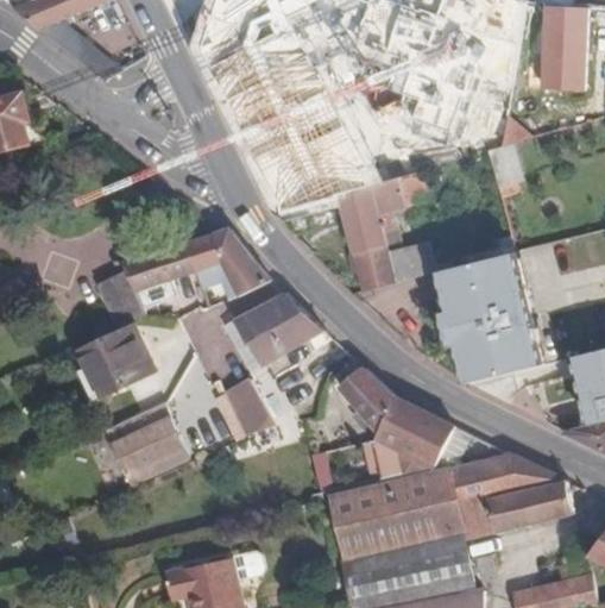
[(38,31),(51,25),(112,0),(31,0),(11,8),(38,31)]
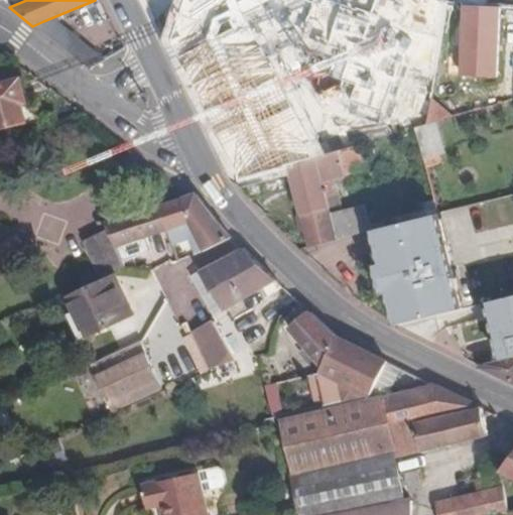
[(355,0),(409,20),(416,0),(355,0)]
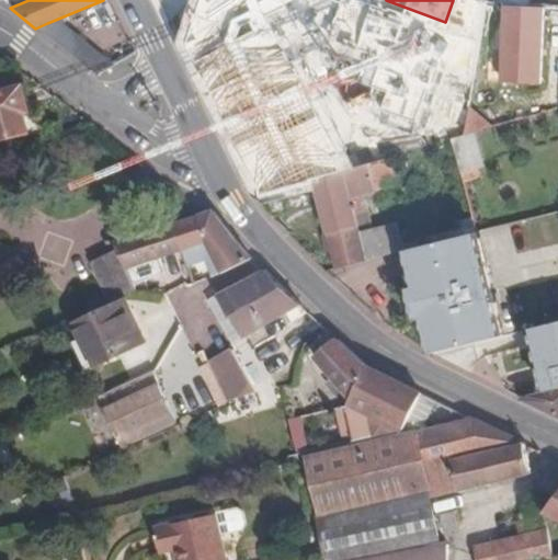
[(95,77),(104,72),(75,38),(71,43),(47,23),(35,29),(95,77)]
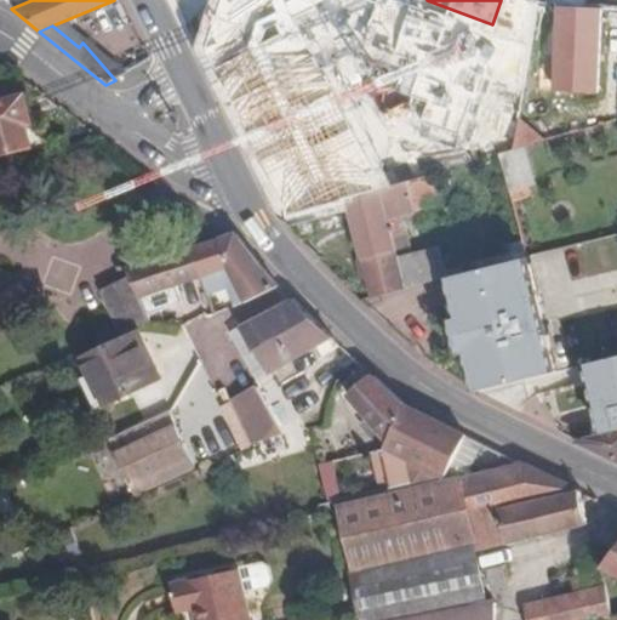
[(131,68),(144,58),(137,44),(123,52),(131,68)]
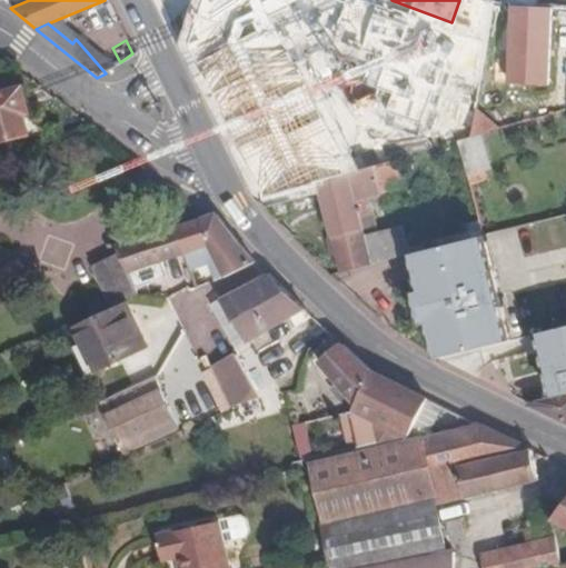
[(410,102),(464,115),(468,96),(415,83),(410,102)]
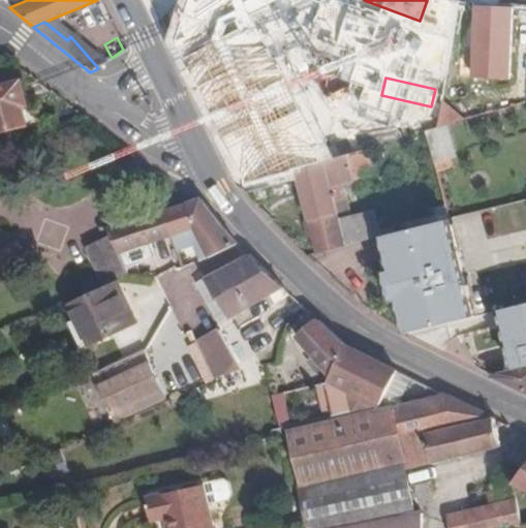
[(20,82),(0,85),(0,126),(22,121),(18,103),(24,102),(20,82)]
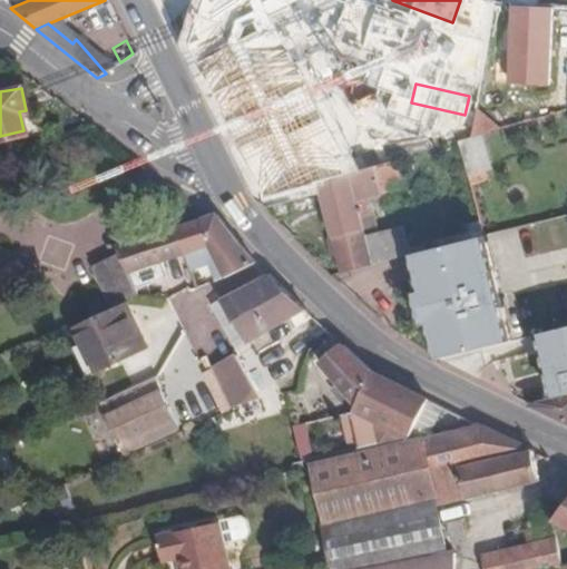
[(470,136),(457,140),(466,174),(490,167),(481,133),(470,136)]
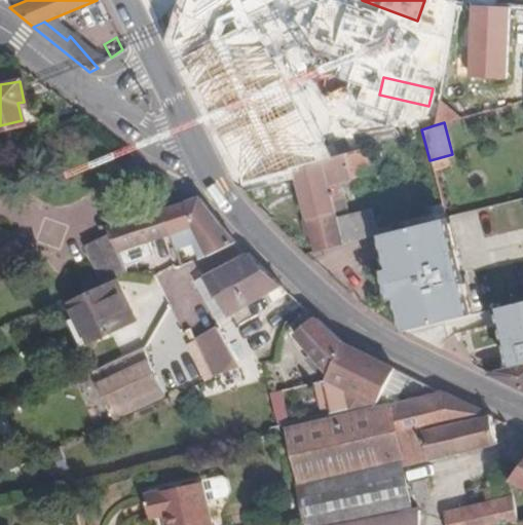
[(293,167),(292,167),(312,250),(377,233),(371,208),(334,216),(326,184),(371,171),(366,146),(297,166),(293,167)]
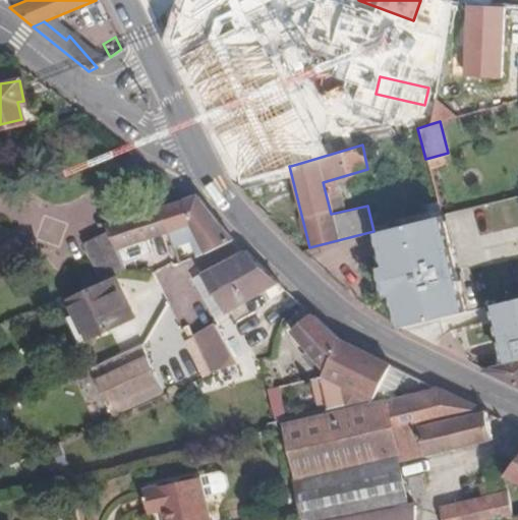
[(188,228),(203,253),(231,240),(216,226),(193,196),(158,208),(167,235),(188,228)]
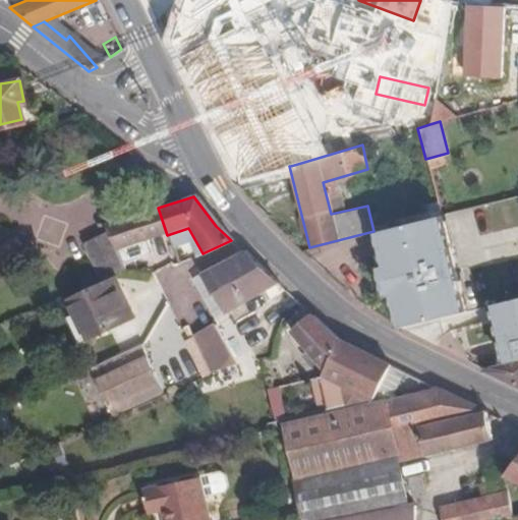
[(167,235),(158,208),(104,225),(108,233),(124,270),(136,265),(129,247),(167,235)]
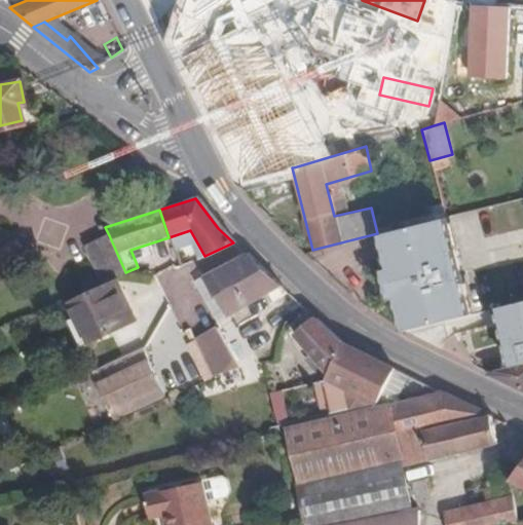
[(403,332),(468,315),(445,216),(378,233),(386,268),(381,270),(387,299),(395,298),(403,332)]
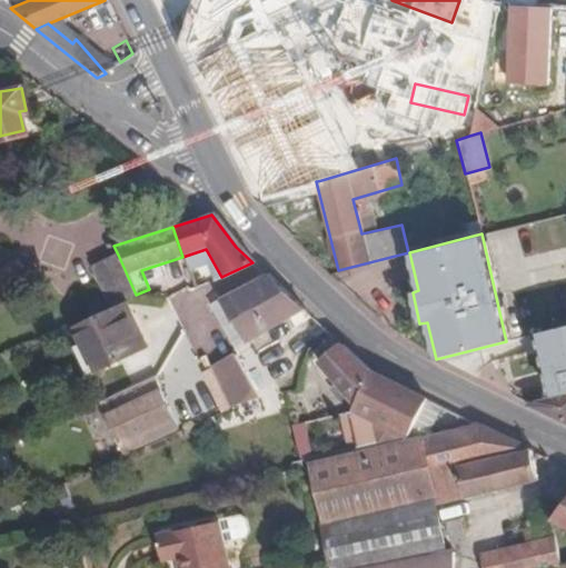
[(206,249),(182,257),(187,267),(201,262),(211,280),(221,277),(206,249)]
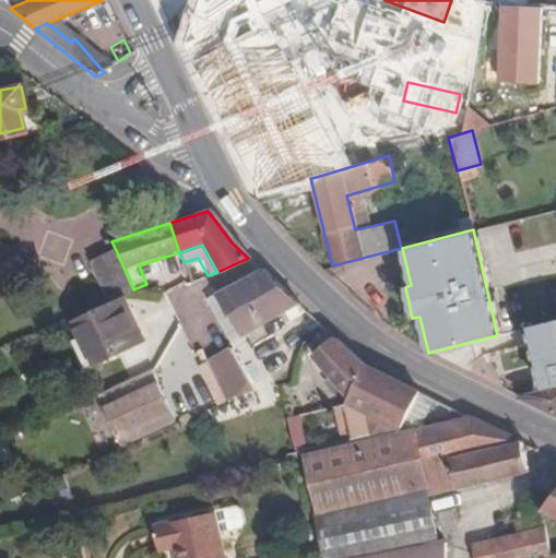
[(133,289),(116,250),(89,263),(107,303),(116,299),(133,289)]
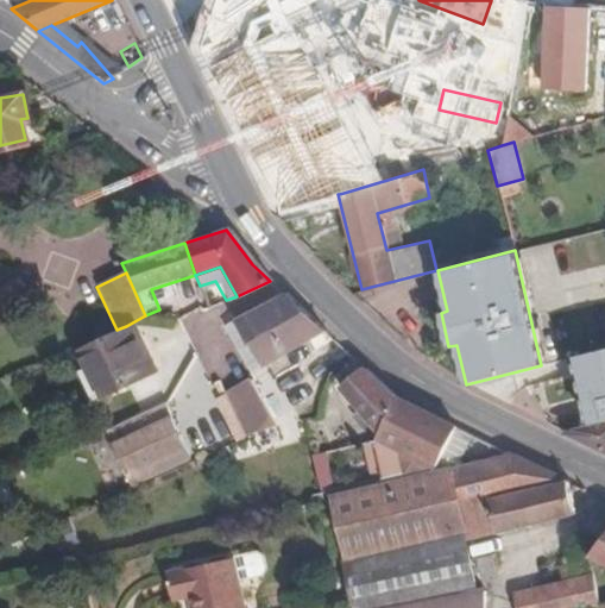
[(323,332),(282,293),(233,320),(250,350),(245,352),(256,371),(323,332)]
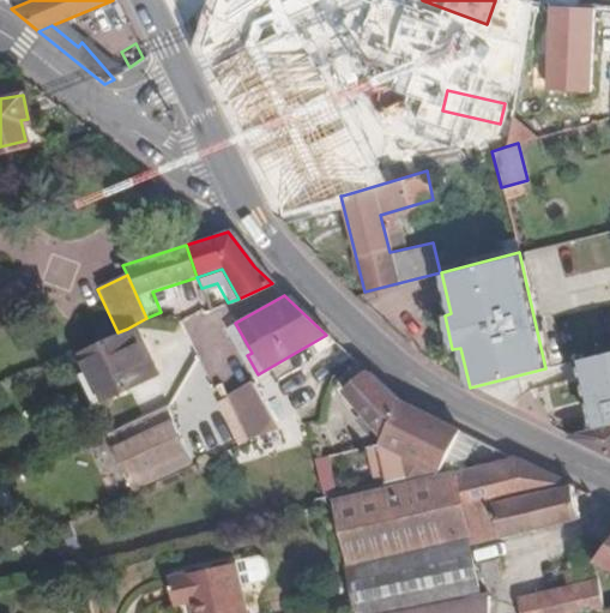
[(138,352),(145,349),(134,328),(127,330),(138,352)]
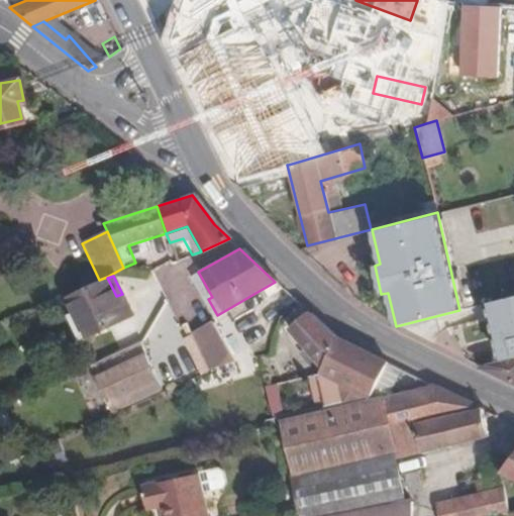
[(116,296),(107,278),(68,299),(74,314),(68,317),(80,341),(132,317),(122,294),(116,296)]
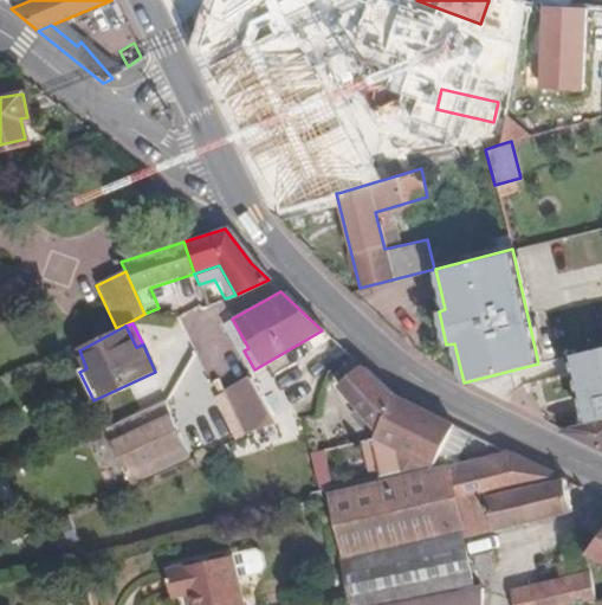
[(601,347),(571,355),(588,422),(601,418),(601,347)]
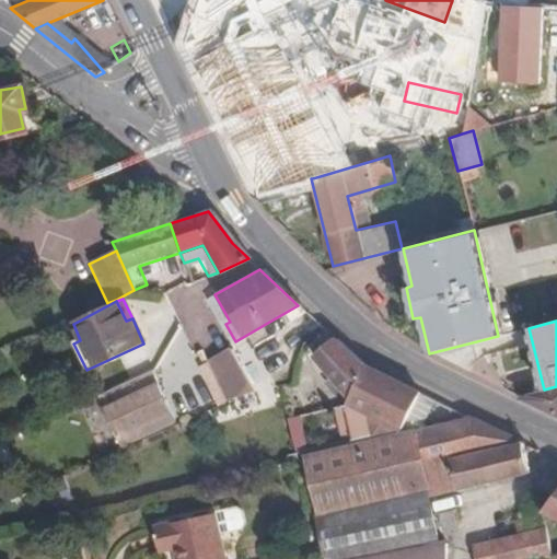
[(347,396),(361,365),(335,340),(317,359),(347,396)]
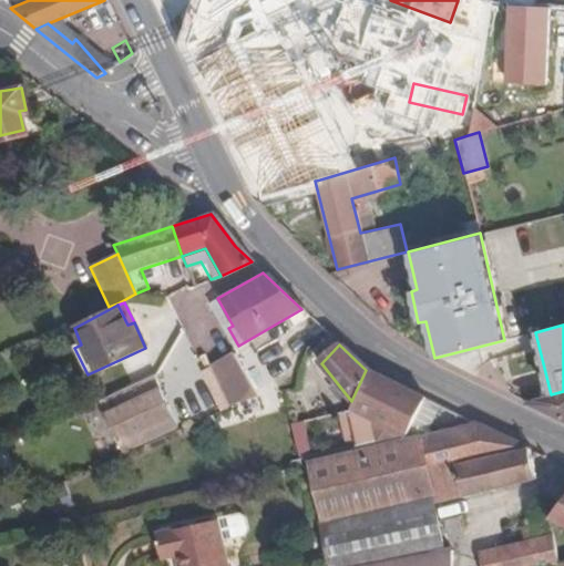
[(232,403),(255,390),(233,352),(209,366),(232,403)]
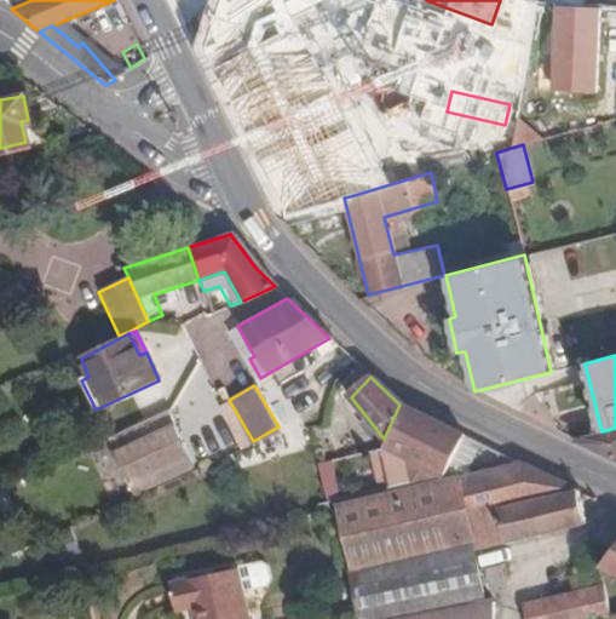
[(399,405),(384,439),(383,442),(419,462),(409,481),(445,474),(464,435),(399,405)]
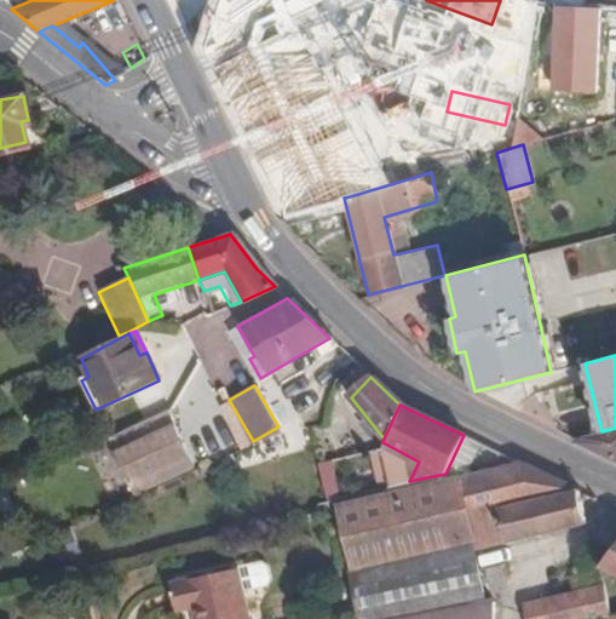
[(165,410),(104,439),(132,497),(193,468),(165,410)]
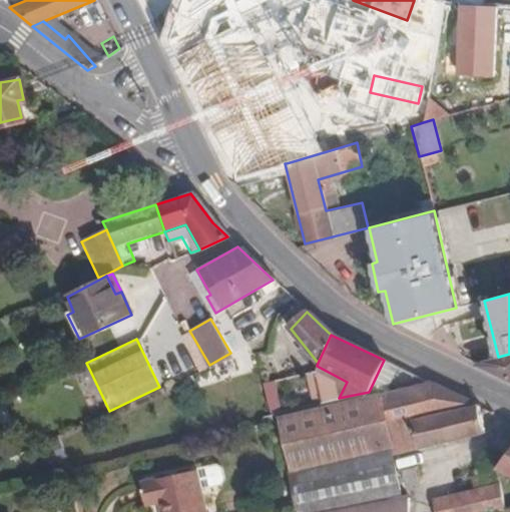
[(509,354),(498,357),(470,363),(509,382),(509,354)]
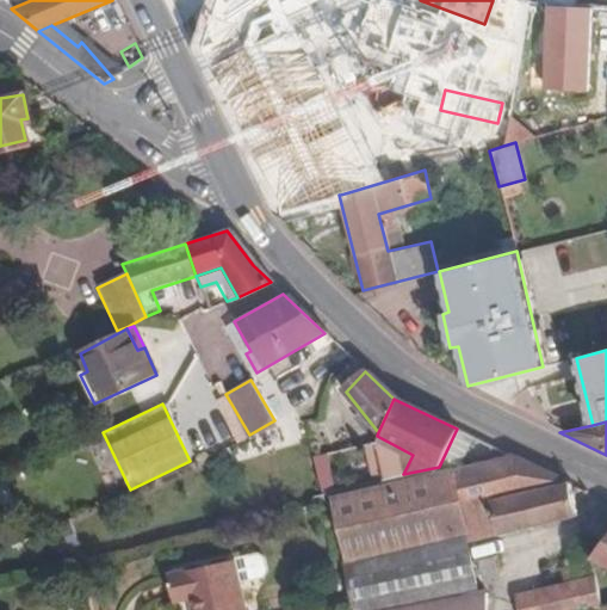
[(400,609),(477,595),(468,540),(575,510),(568,479),(516,455),(328,500),(340,567),(348,609),(400,609)]
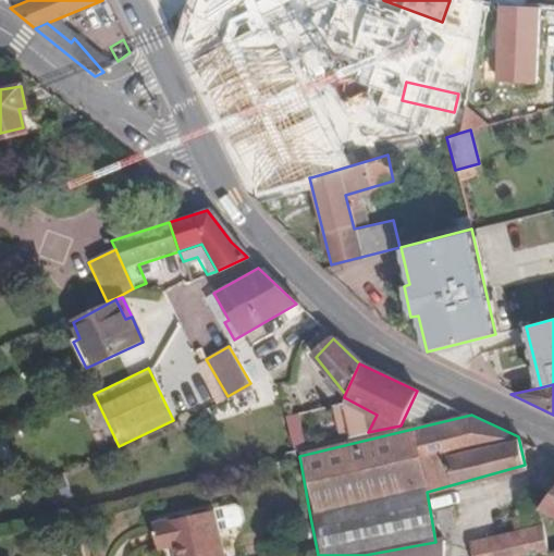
[(349,437),(346,425),(335,428),(333,418),(304,424),(309,446),(349,437)]
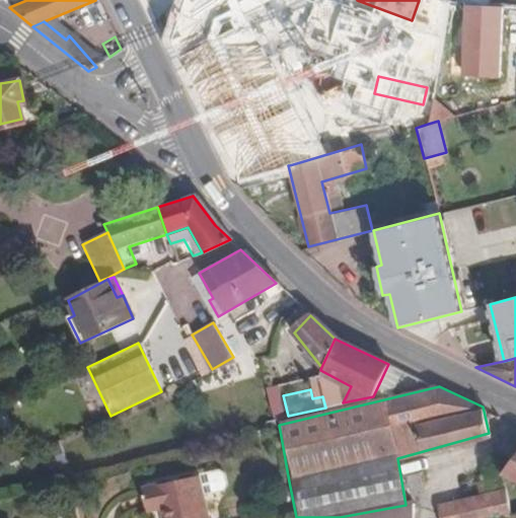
[(510,456),(515,450),(515,431),(501,447),(506,453),(510,456)]
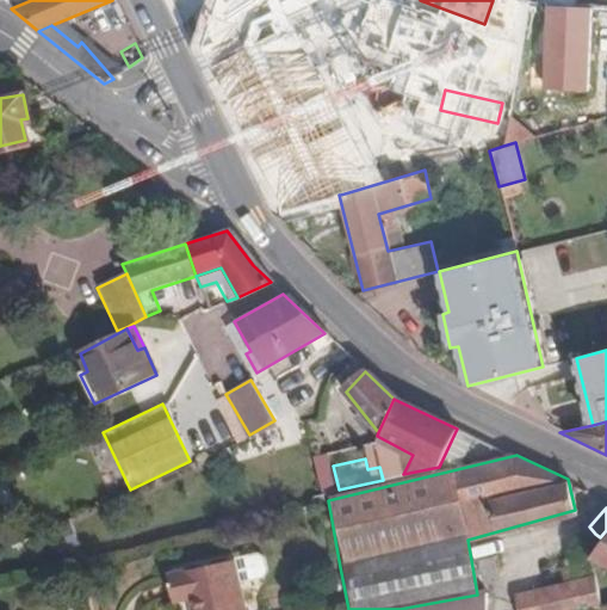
[(606,530),(600,537),(602,540),(592,553),(590,555),(606,564),(606,530)]
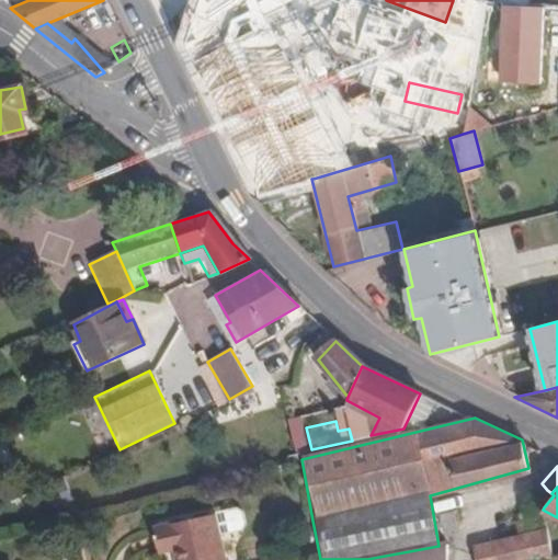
[(551,493),(547,490),(536,501),(541,504),(551,493)]
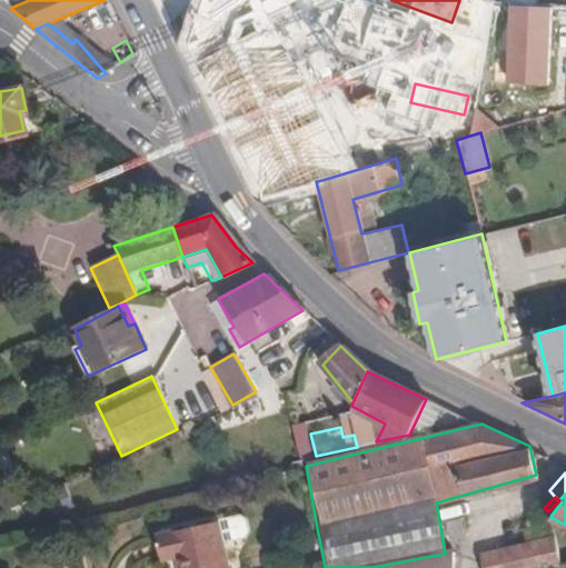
[(548,511),(552,515),(562,502),(559,500),(548,511)]
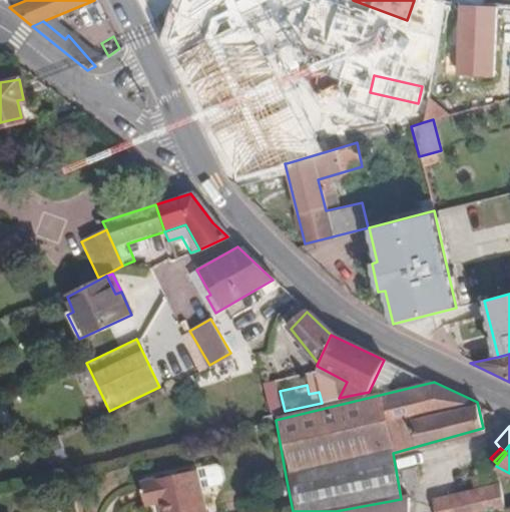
[(414,468),(399,471),(402,484),(407,483),(408,485),(418,483),(414,468)]
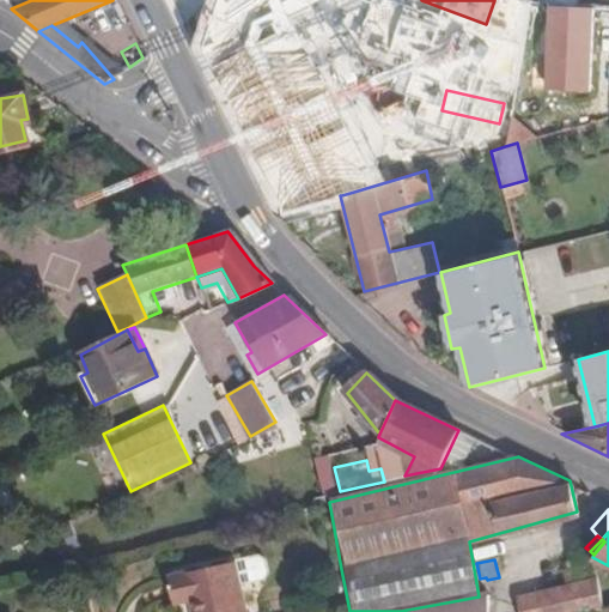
[(188,611),(239,611),(230,563),(163,576),(169,604),(186,600),(188,611)]
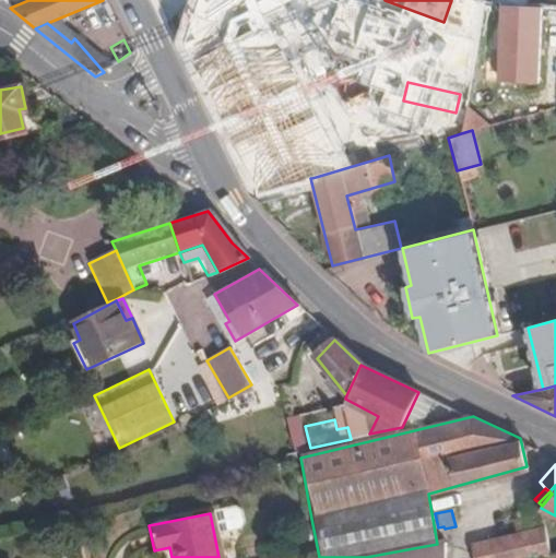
[(547,557),(539,523),(468,544),(471,557),(547,557)]
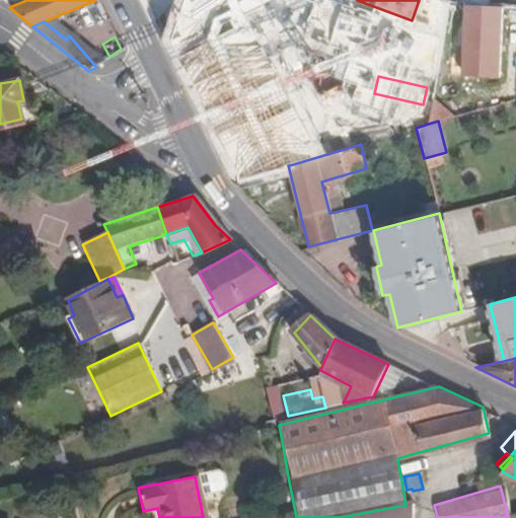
[(406,505),(340,517),(410,517),(410,505),(406,505)]
